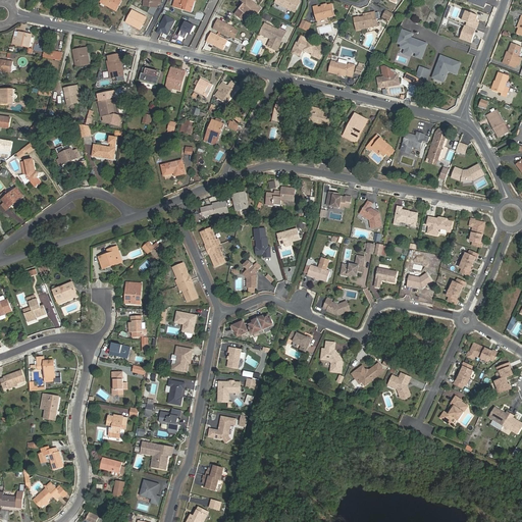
[(102,0),(101,3),(116,11),(122,1),(120,0),(102,0)]
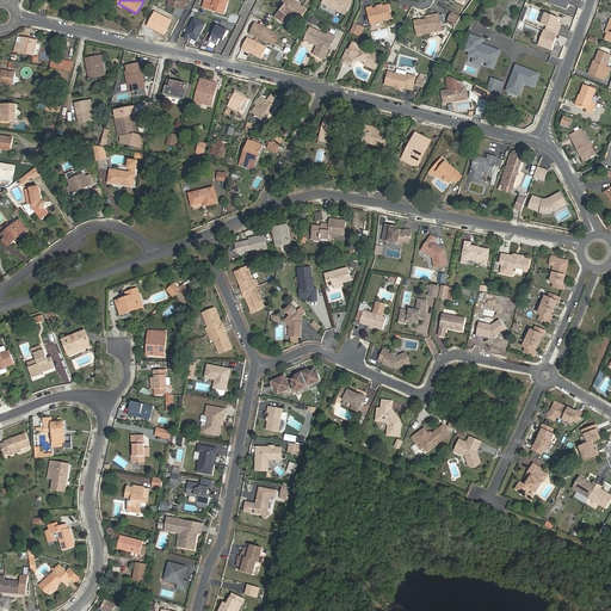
[(216,8),(215,12),(224,14),(228,1),(226,0),(205,0),(204,6),(213,8),(214,7),(216,8)]
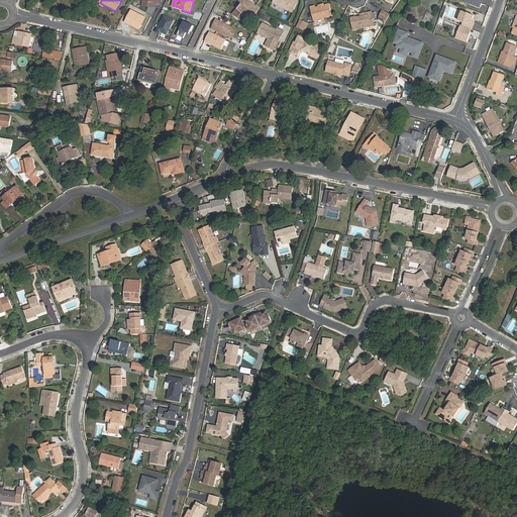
[(233,14),(239,19),(242,15),(244,16),(249,10),(251,12),(254,14),(259,9),(255,6),(249,1),(249,0),(239,0),(238,1),(242,4),(233,14)]
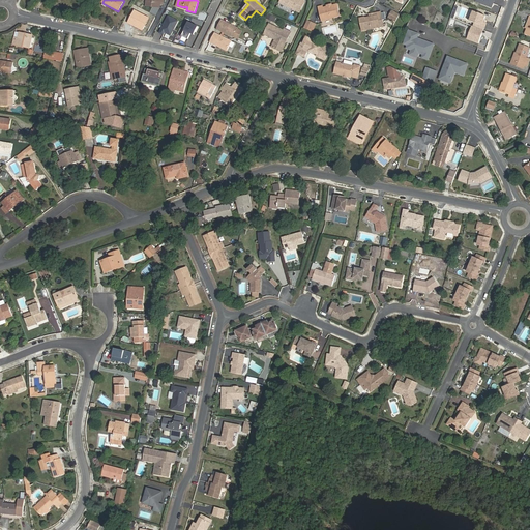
[(282,0),(280,4),(299,13),(304,2),(300,0),(282,0)]
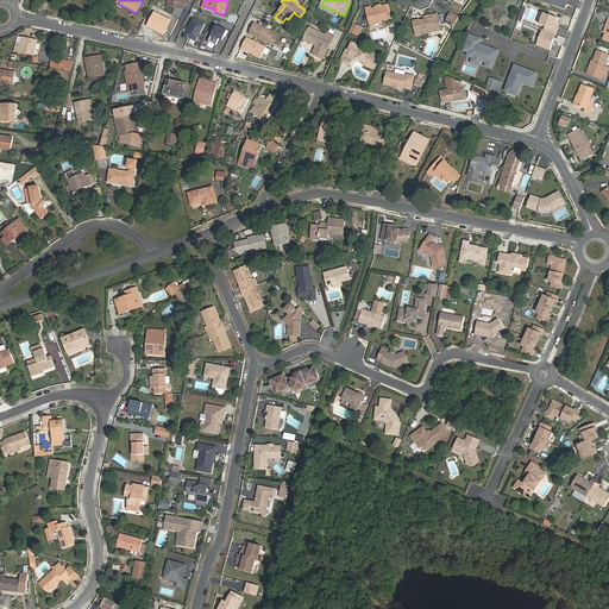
[(377,10),(375,8),(371,10),(370,8),(365,10),(370,25),(381,23),(382,20),(390,18),(387,5),(382,7),(380,10),(377,10)]
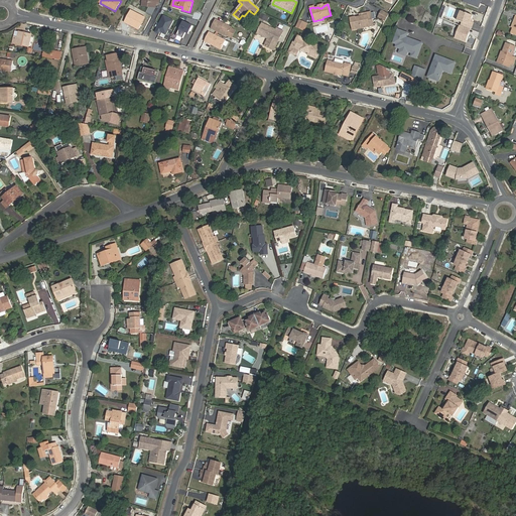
[(242,23),(251,12),(249,10),(244,16),(242,15),(239,19),(242,23)]
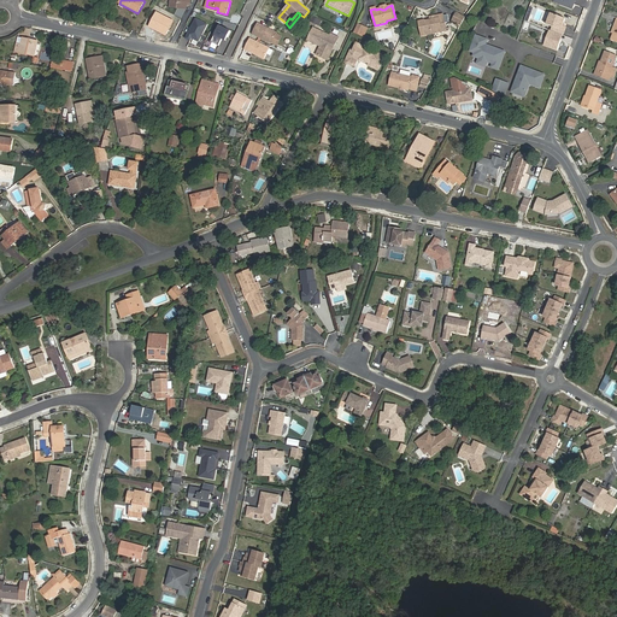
[(146,23),(150,25),(156,15),(152,13),(146,23)]
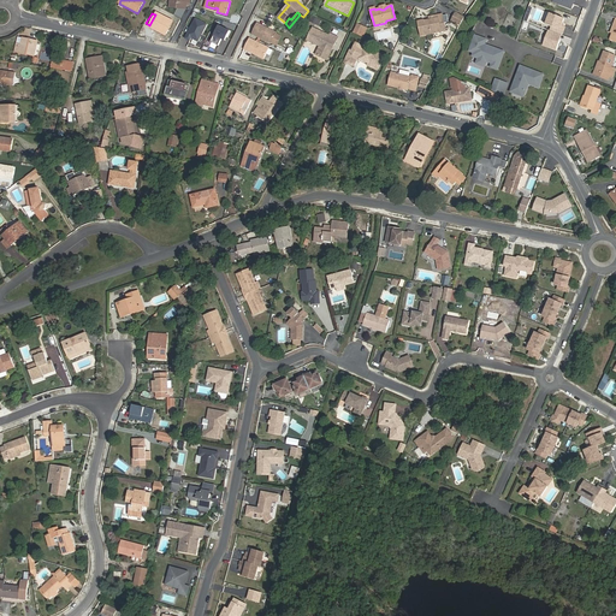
[(465,18),(456,13),(454,19),(461,24),(465,18)]
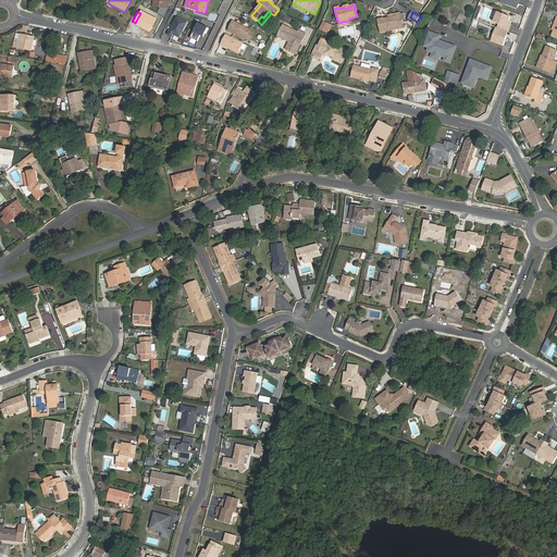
[(510,16),(497,12),(493,22),(498,24),(497,27),(505,31),(508,32),(510,24),(507,23),(510,16)]
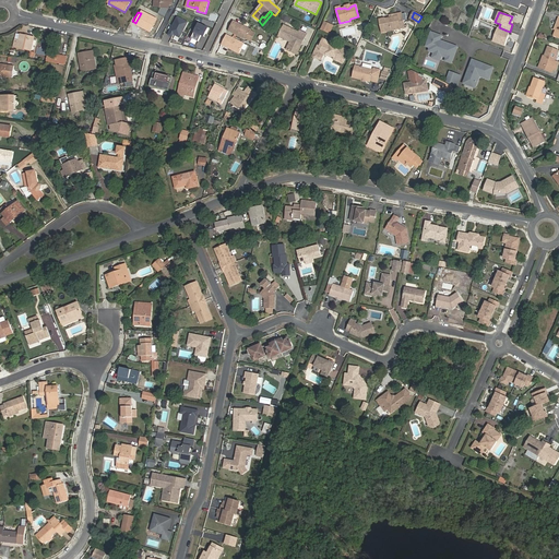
[(397,18),(391,19),(385,21),(385,20),(380,21),(383,33),(405,28),(402,13),(397,14),(397,18)]
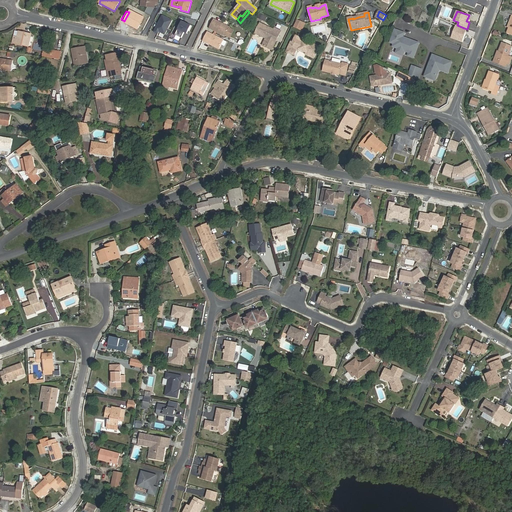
[(208,29),(230,39),(235,28),(213,18),(208,29)]
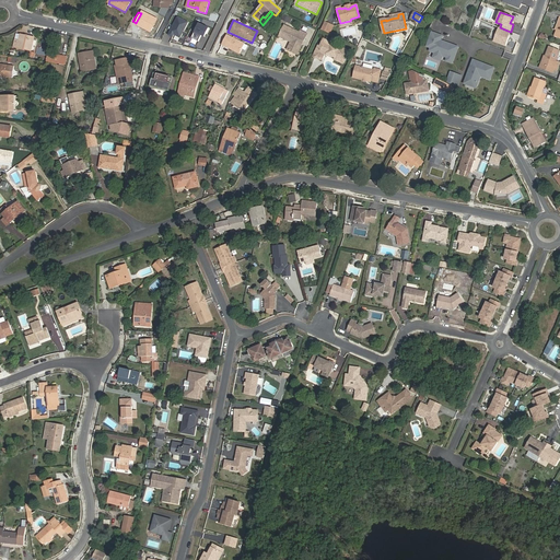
[(323,30),(329,33),(333,26),(326,23),(323,30)]
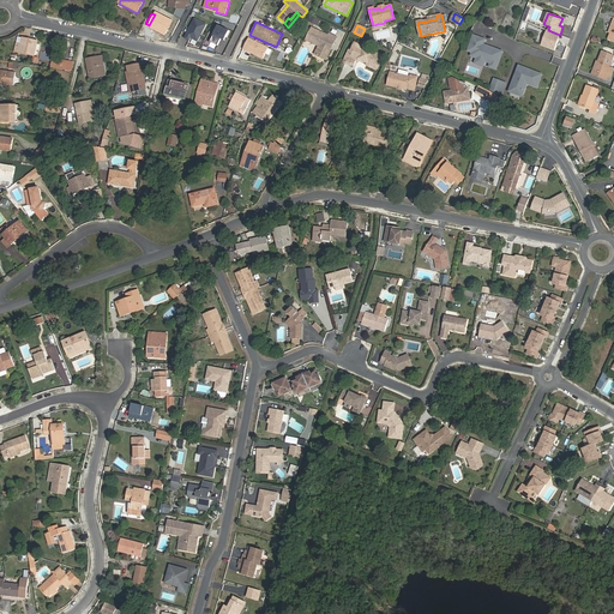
[(309,37),(307,40),(307,42),(319,47),(315,56),(327,62),(332,50),(331,48),(332,46),(326,43),(329,37),(312,30),(309,37)]
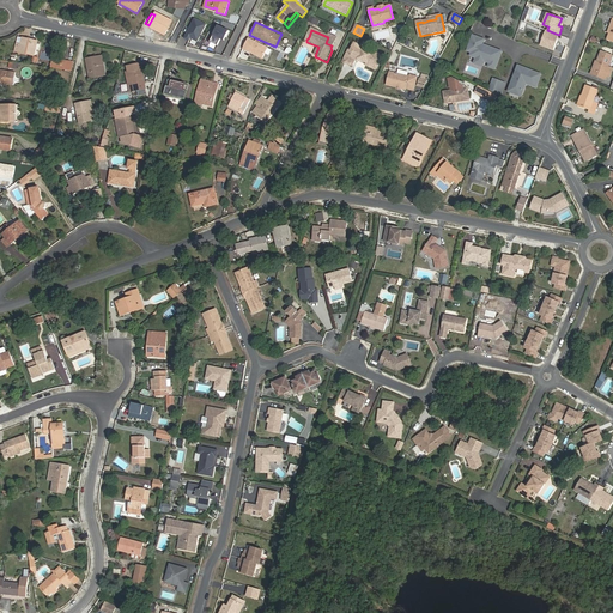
[(547,30),(545,30),(540,44),(553,50),(557,40),(554,38),(556,34),(547,30)]
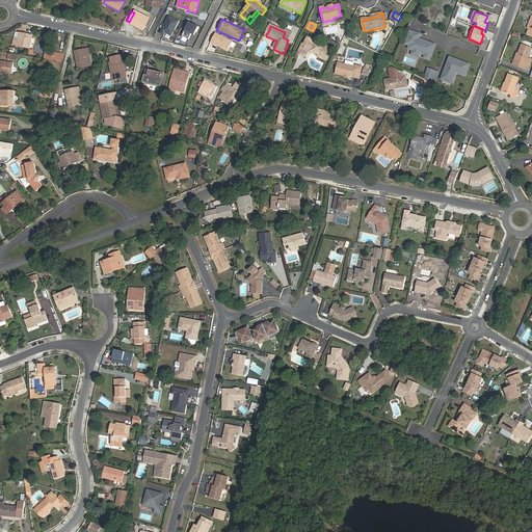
[(283,37),(288,40),(289,41),(292,34),(286,31),(285,32),(283,37)]
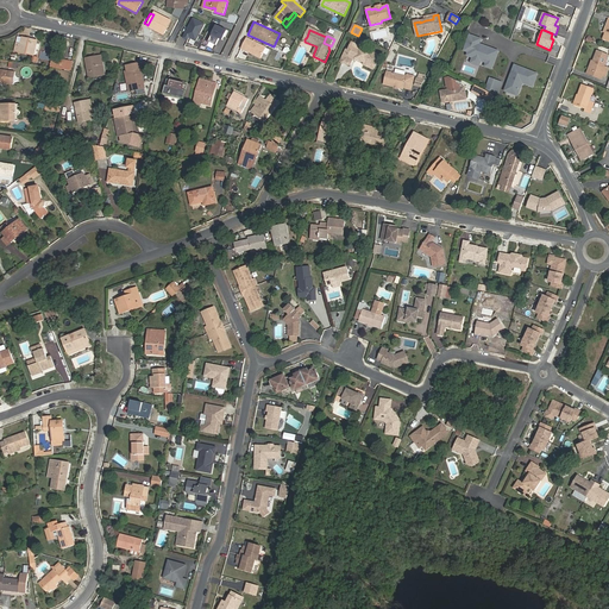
[(490,69),(496,52),(477,45),(479,41),(470,37),(464,51),(469,52),(468,56),(473,58),(471,63),(478,66),(479,61),(481,61),(487,63),(487,64),(485,67),(490,69)]
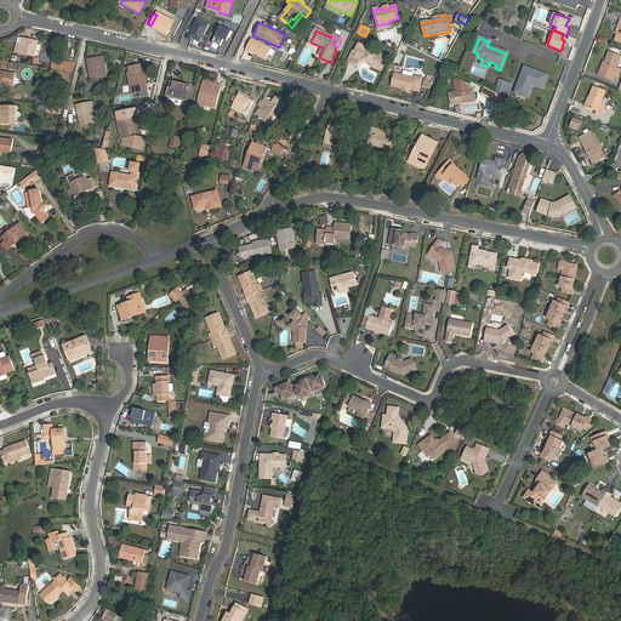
[(17,44),(16,52),(35,56),(39,41),(23,39),(22,45),(17,44)]
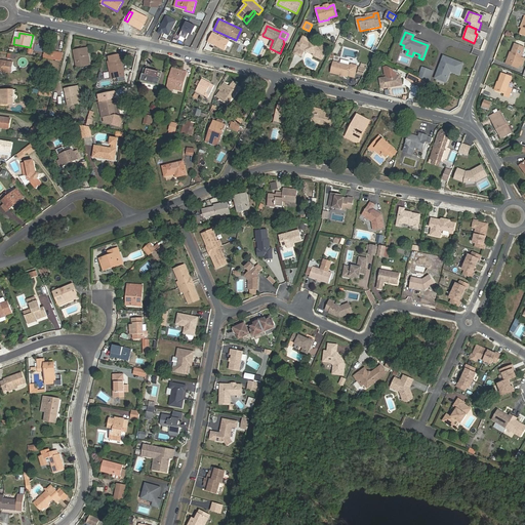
[(211,33),(207,43),(226,50),(227,46),(232,48),(234,41),(211,33)]
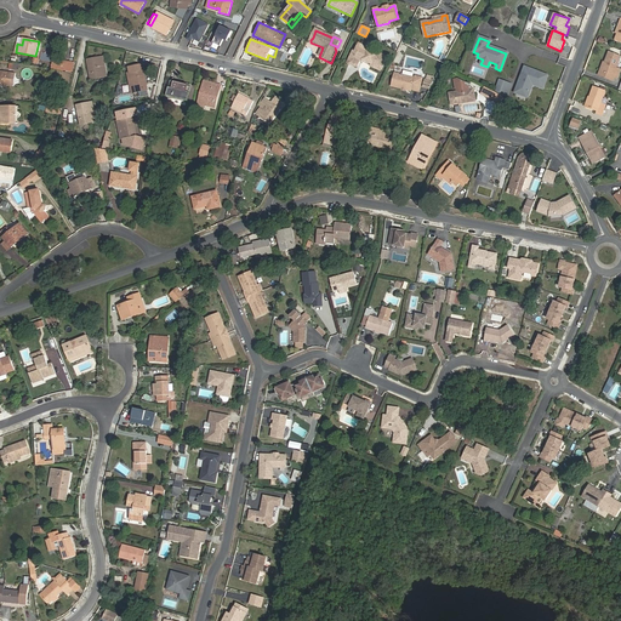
[(362,51),(358,49),(355,53),(354,52),(349,64),(358,68),(362,61),(372,66),(371,67),(381,72),(387,58),(377,53),(377,55),(369,51),(369,50),(364,47),(362,51)]
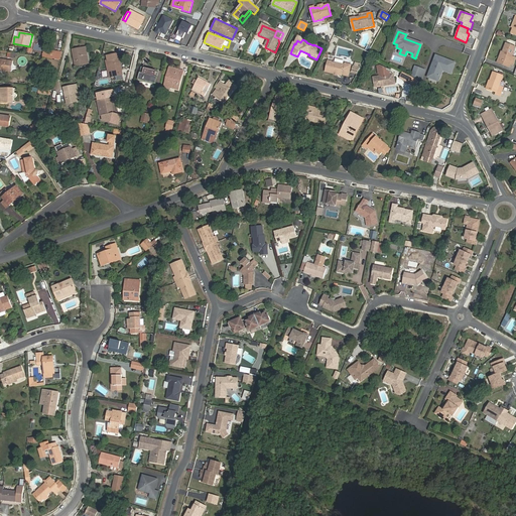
[(503,52),(500,60),(510,65),(513,65),(515,58),(512,56),(515,47),(506,44),(503,52)]
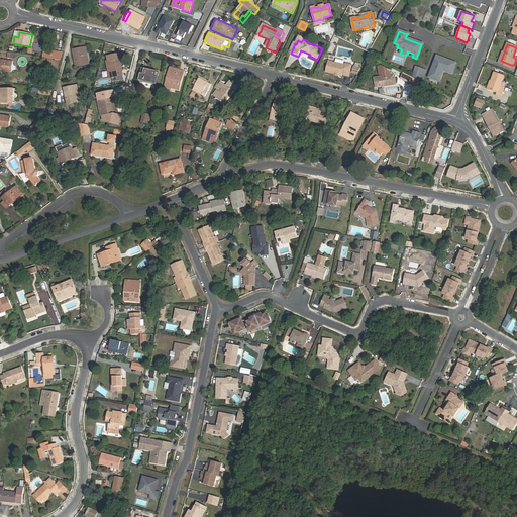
[(88,64),(84,47),(73,49),(76,66),(88,64)]
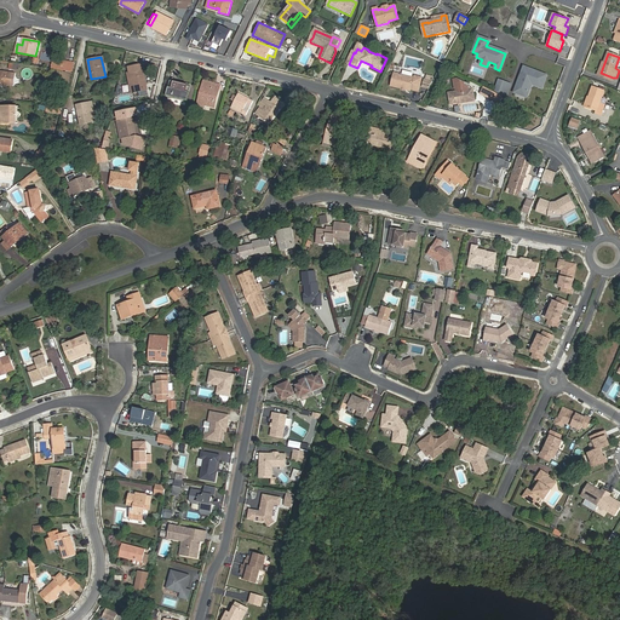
[(64,70),(65,62),(53,59),(52,68),(64,70)]
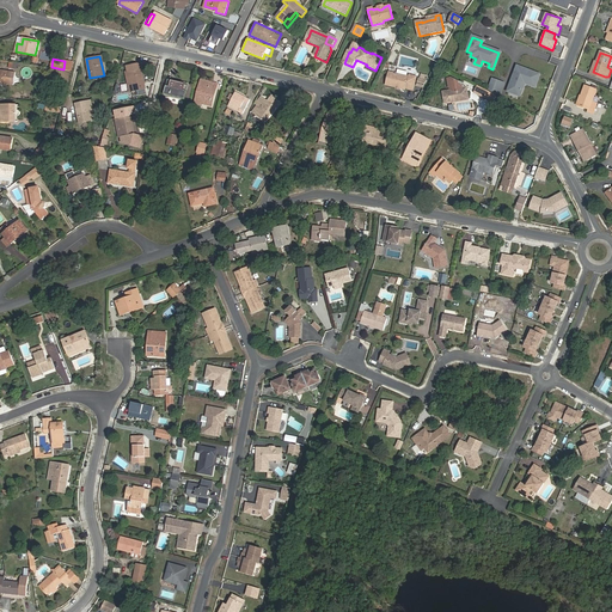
[(74,62),(65,61),(63,69),(72,71),(74,62)]
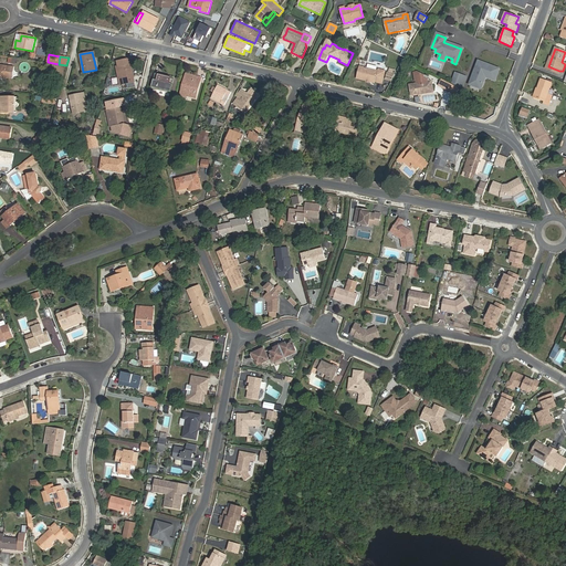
[(493,80),(498,69),(478,61),(469,84),(480,87),(483,77),(482,77),(483,75),(484,75),(493,80)]
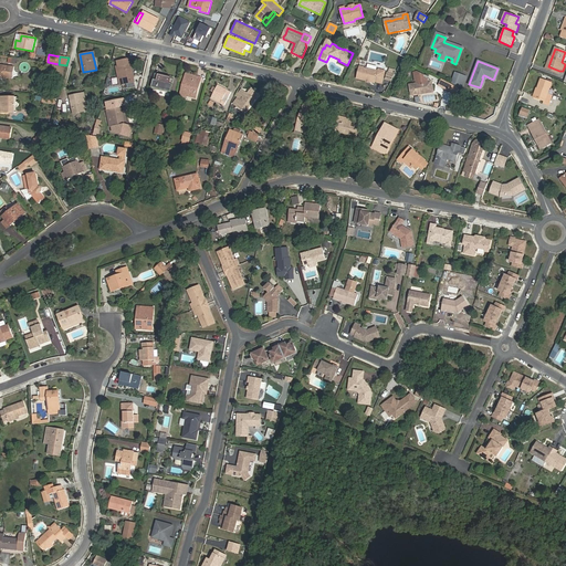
[(0,76),(12,79),(14,67),(0,64),(0,76)]
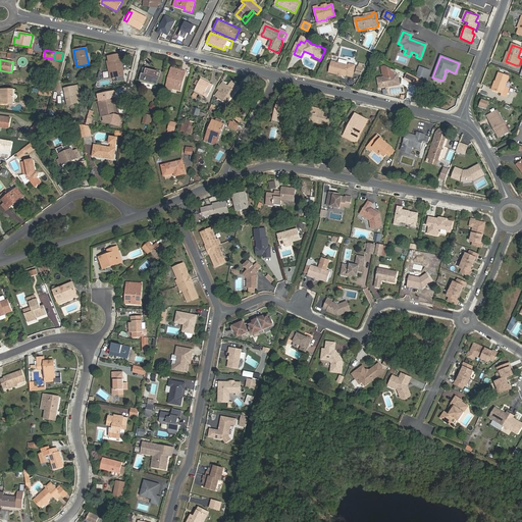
[(121,59),(109,61),(113,77),(124,75),(121,59)]
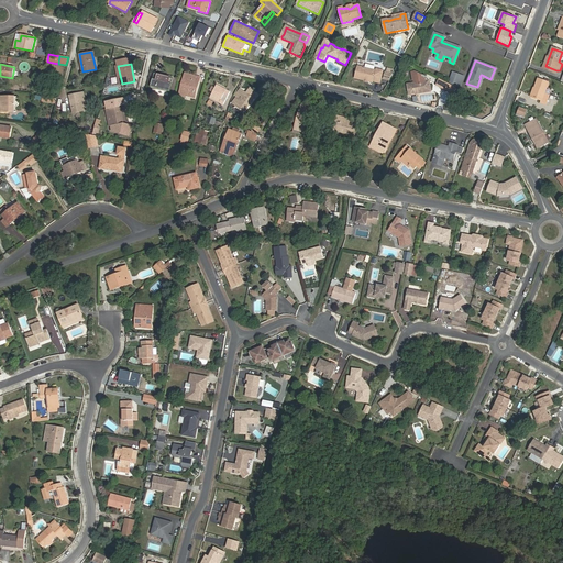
[(366,81),(370,81),(382,84),(384,72),(359,67),(356,79),(366,81)]
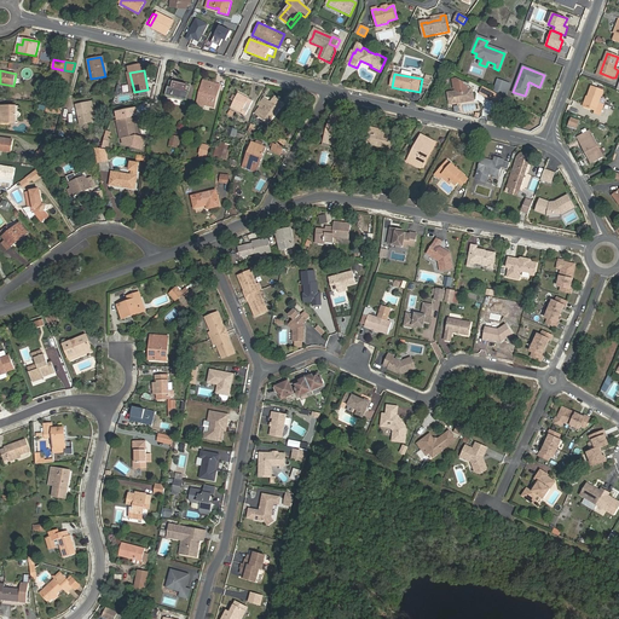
[(457,91),(449,93),(450,104),(474,100),(473,88),(468,90),(467,86),(468,85),(457,79),(453,80),(455,87),(456,87),(457,91)]
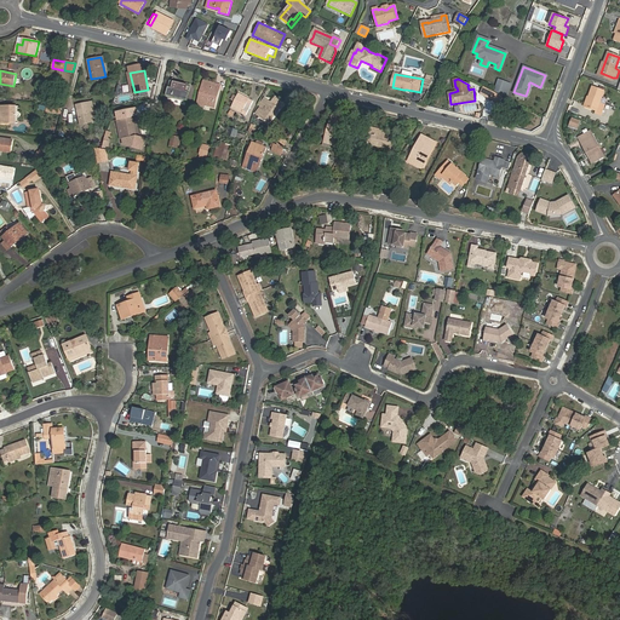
[(499,79),(494,92),(507,97),(512,84),(499,79)]
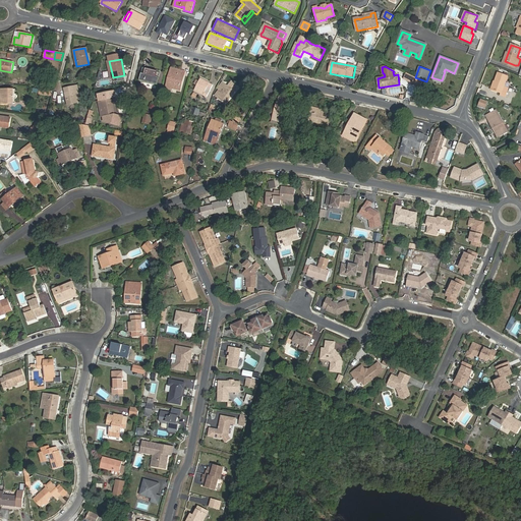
[(156,70),(149,68),(148,73),(143,72),(143,73),(141,79),(141,81),(145,82),(146,82),(152,83),(153,84),(156,85),(157,82),(160,71),(160,70),(157,70),(156,70)]
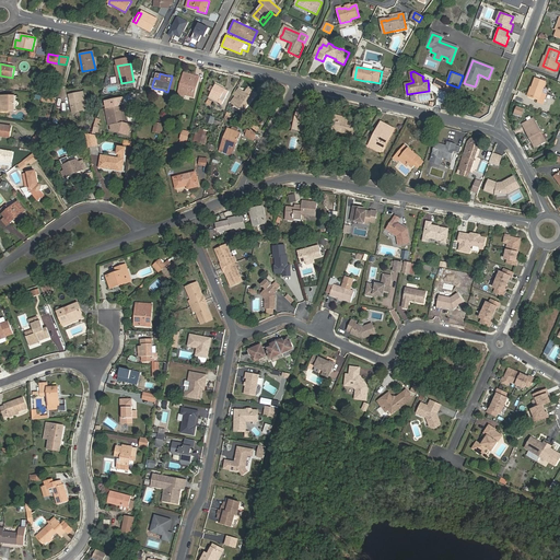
[(194,82),(195,76),(185,73),(179,91),(194,95),(195,89),(194,89),(196,82),(194,82)]
